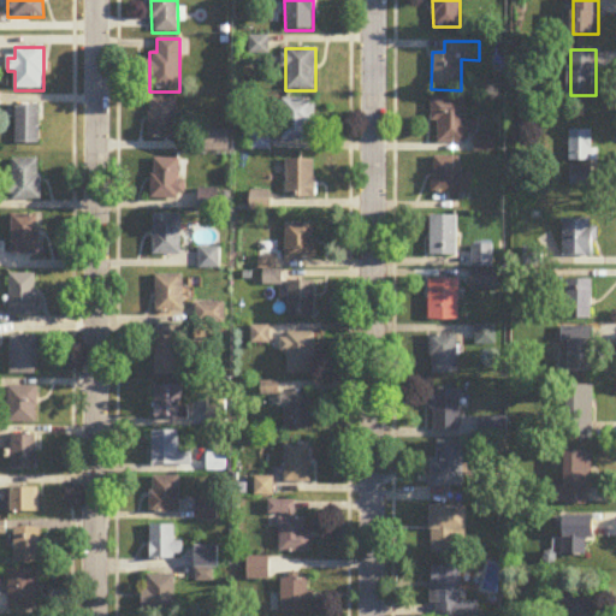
[(149,140),(177,140),(177,98),(149,98),(149,140)]
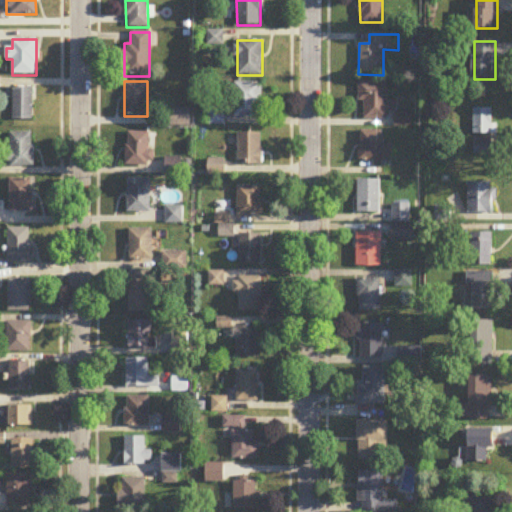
[(234,118),(261,118),(261,82),(234,82),(234,118)]
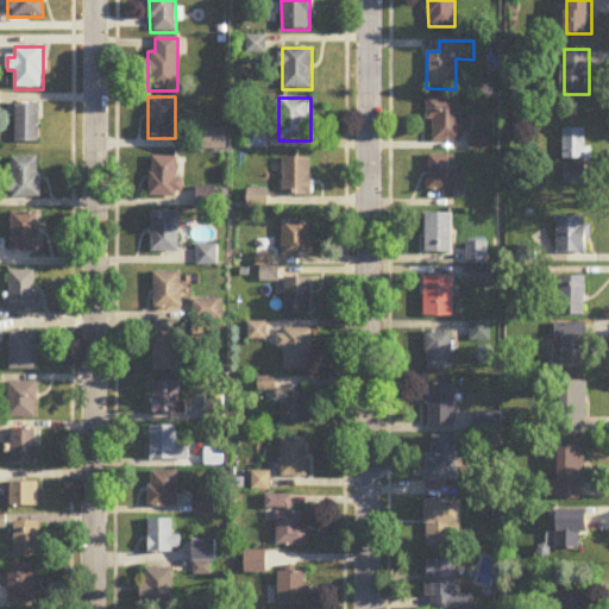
[(460,98),(427,98),(427,121),(433,121),(433,143),(460,143),(460,133),(470,133),(470,123),(460,123),(460,98)]
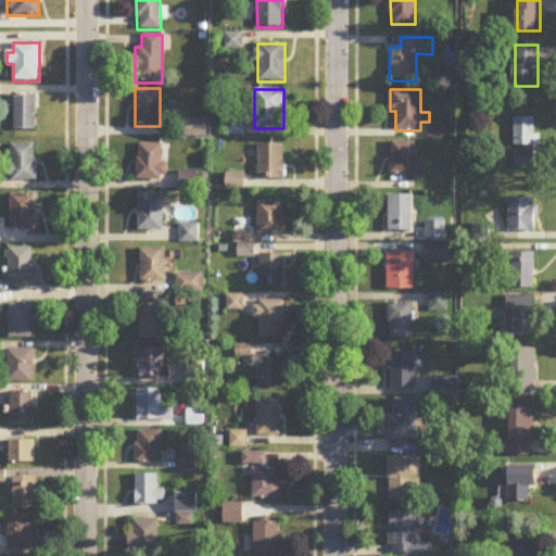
[(13,131),(36,131),(36,96),(13,96),(13,131)]
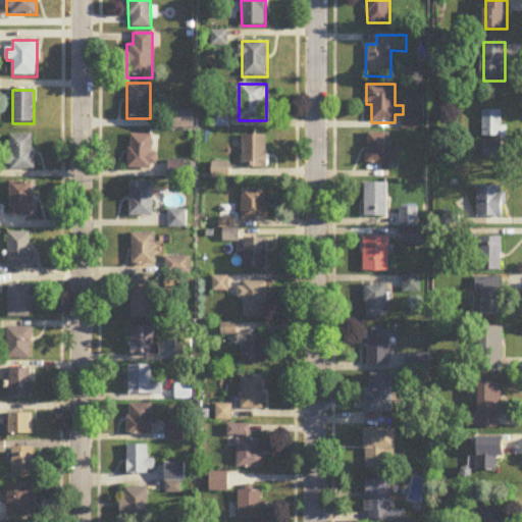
[(504,110),(482,110),(482,137),(504,137),(504,110)]
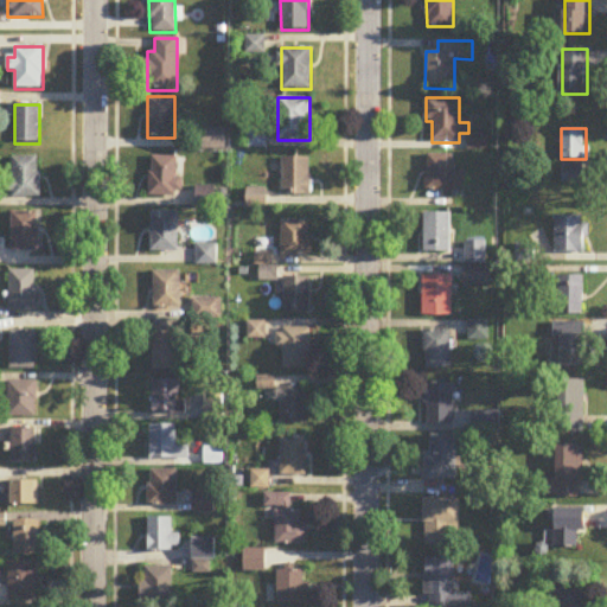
[(465,172),(453,172),(453,155),(427,155),(427,192),(465,192),(465,172)]
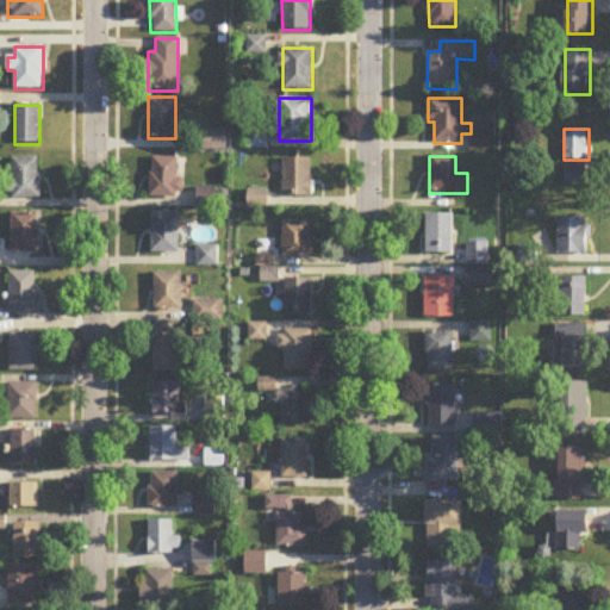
[(180,198),(180,157),(150,157),(150,198),(180,198)]
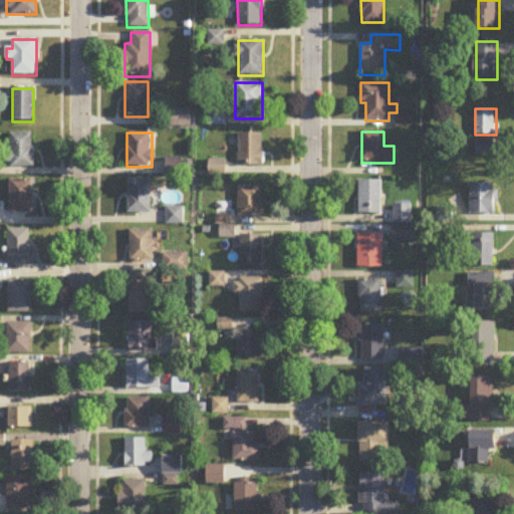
[(264,133),(238,133),(238,166),(264,166),(264,133)]
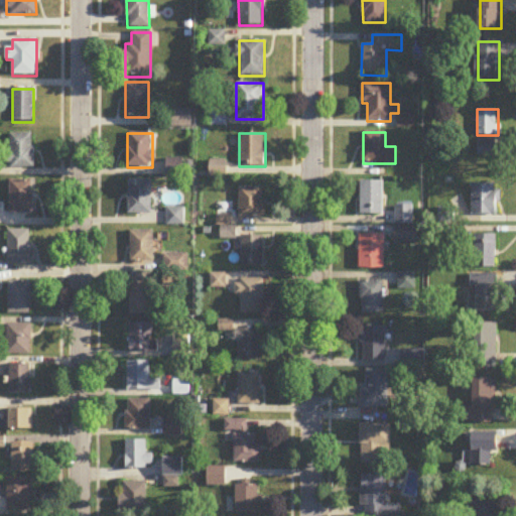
[(33,134),(9,134),(9,168),(33,168),(33,134)]
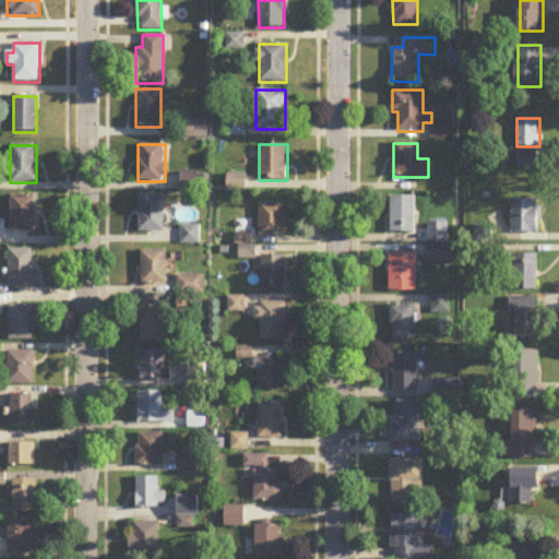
[(538,169),(538,152),(518,152),(518,169),(538,169)]
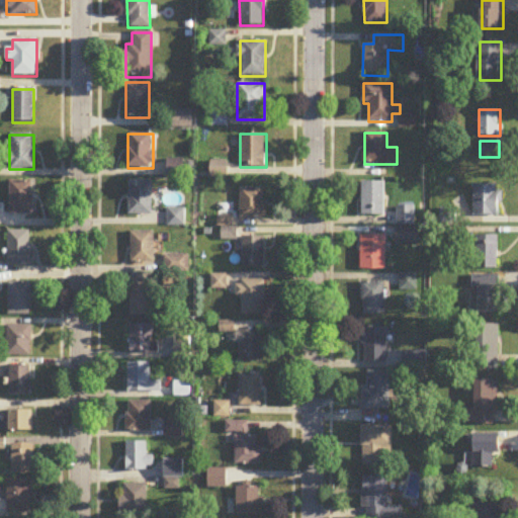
[(168,177),(188,177),(188,161),(168,161),(168,177)]
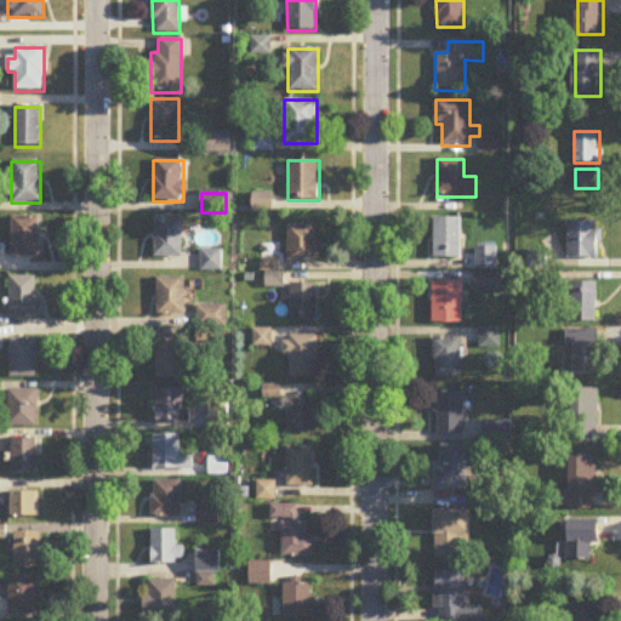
[(40,257),(40,218),(11,218),(11,257),(40,257)]
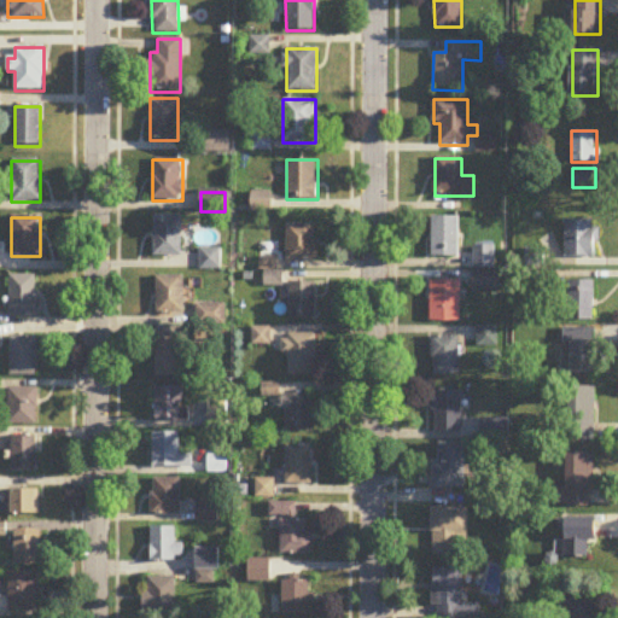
[(153,217),(153,257),(180,257),(180,217),(153,217)]
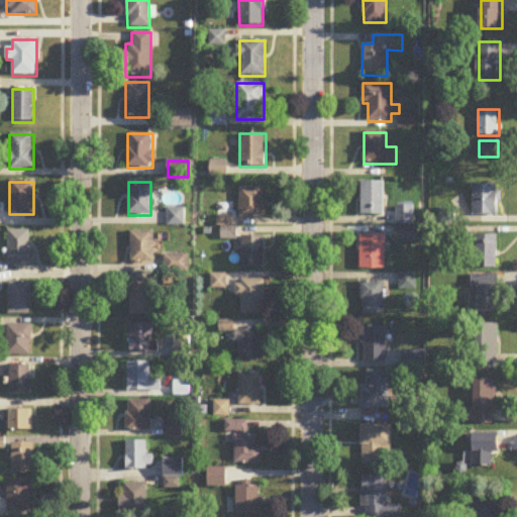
[(360,216),(383,216),(383,183),(360,183),(360,216)]
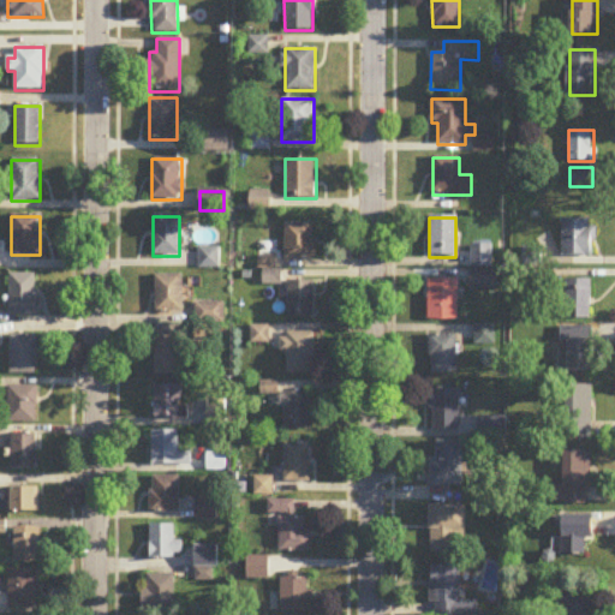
[(562,256),(595,256),(595,221),(562,221),(562,256)]
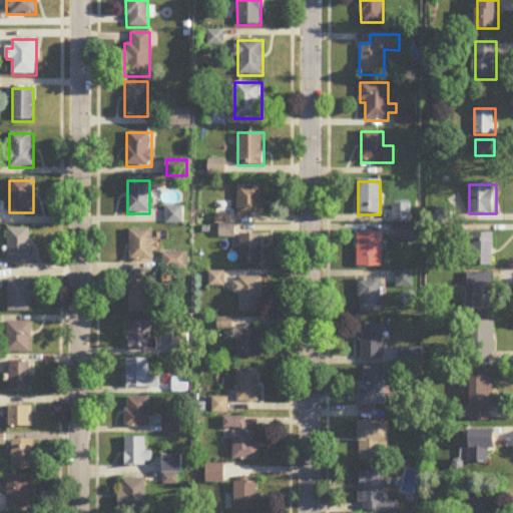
[(263,186),(237,186),(237,217),(263,217),(263,186)]
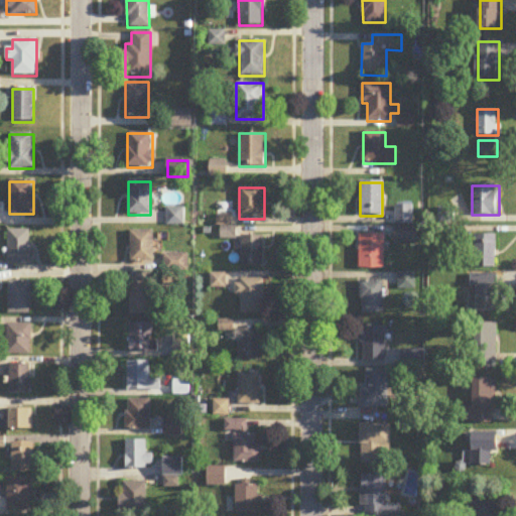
[(395,224),(411,225),(412,208),(396,208),(395,224)]
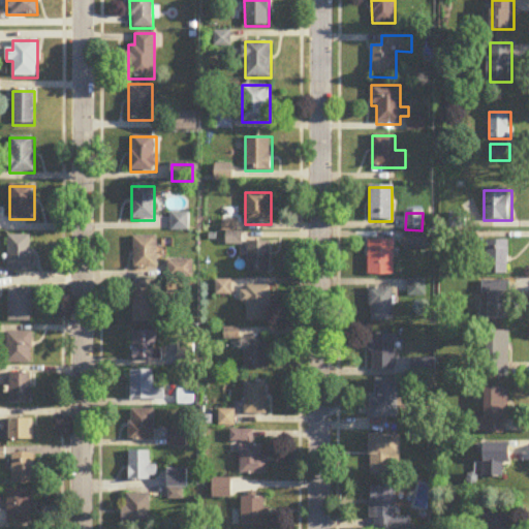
[(188,214),(170,214),(170,231),(188,231),(188,214)]
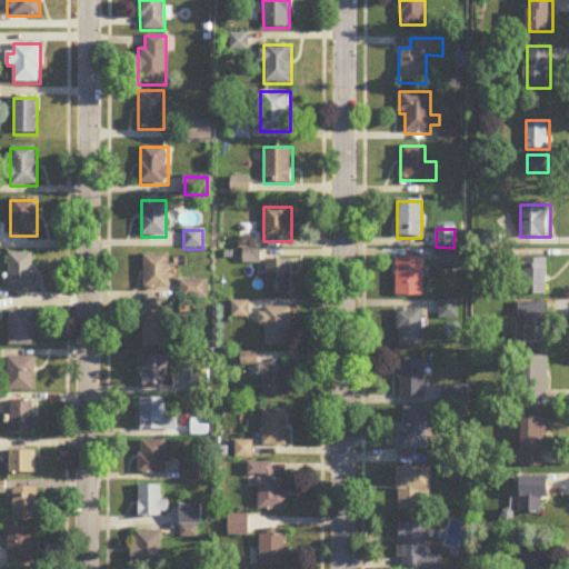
[(243,265),(260,265),(260,250),(243,250),(243,265)]
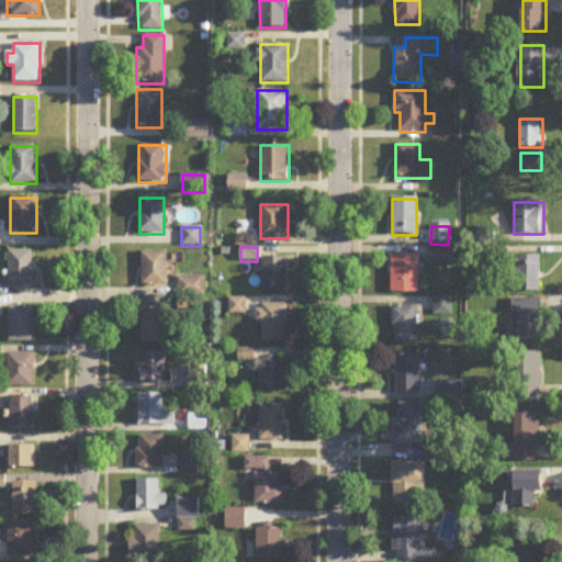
[(33,251),(9,251),(9,289),(33,289),(33,251)]
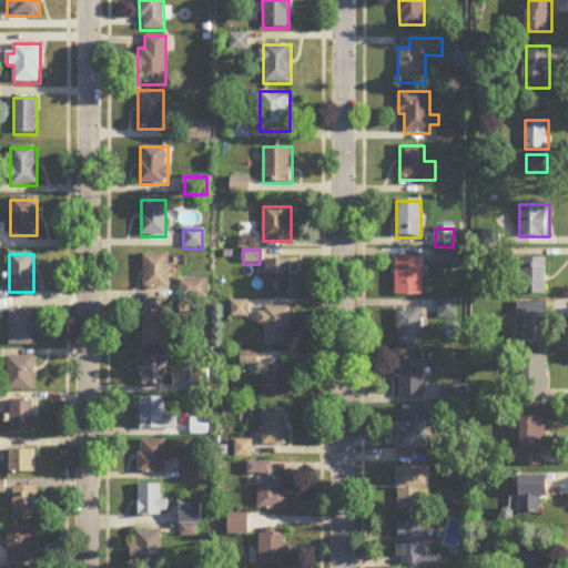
[(143,254),(143,290),(169,290),(169,254),(143,254)]
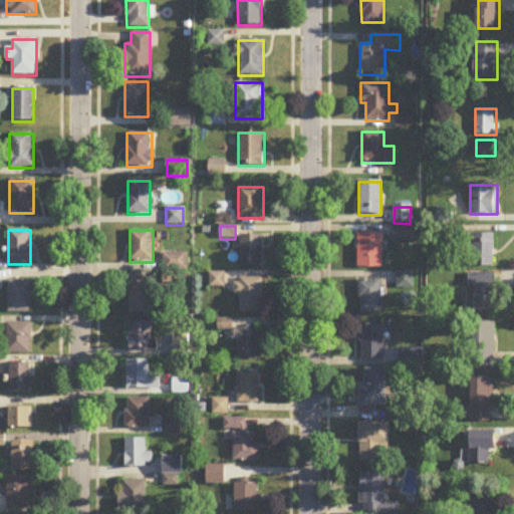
[(494,234),(474,234),(474,266),(494,266),(494,234)]
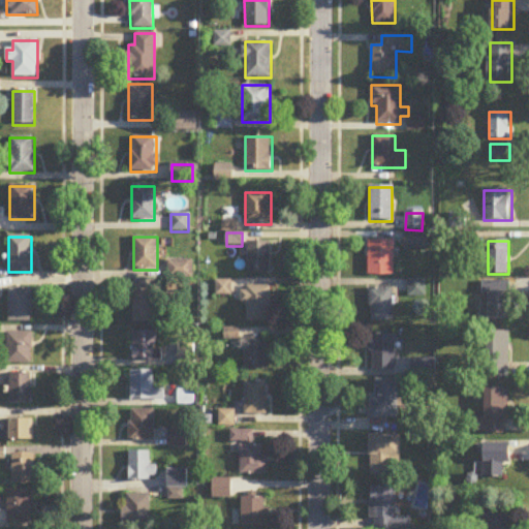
[(270,274),(270,242),(247,242),(247,274),(270,274)]
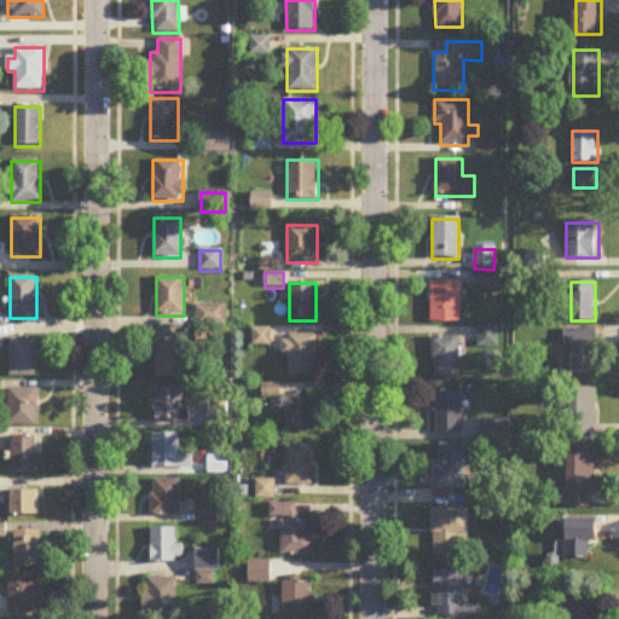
[(432,323),(461,323),(461,283),(432,283),(432,323)]
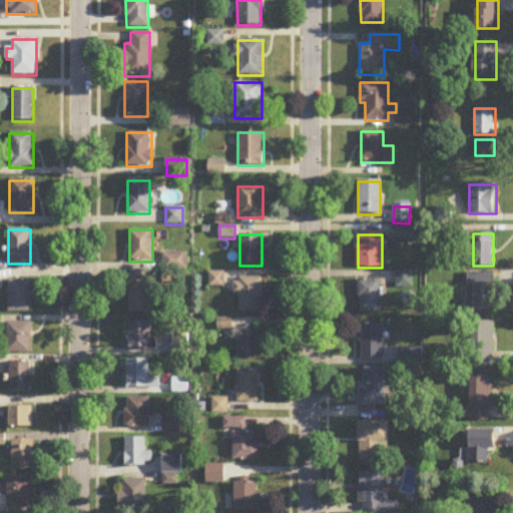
[(162,253),(162,271),(185,271),(185,253),(162,253)]
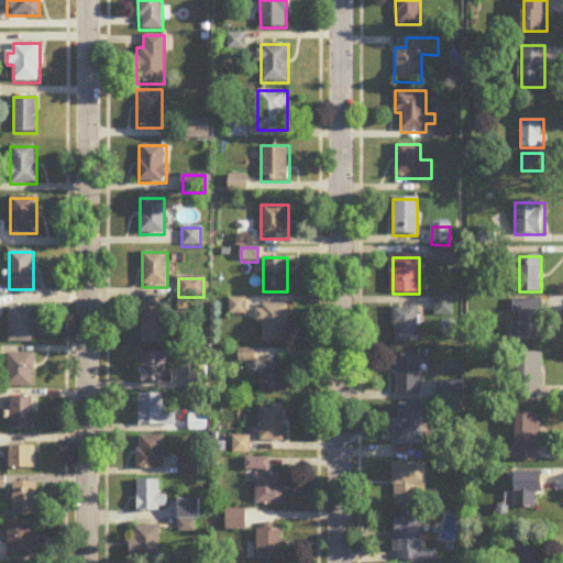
[(543,342),(543,300),(516,300),(516,342),(543,342)]
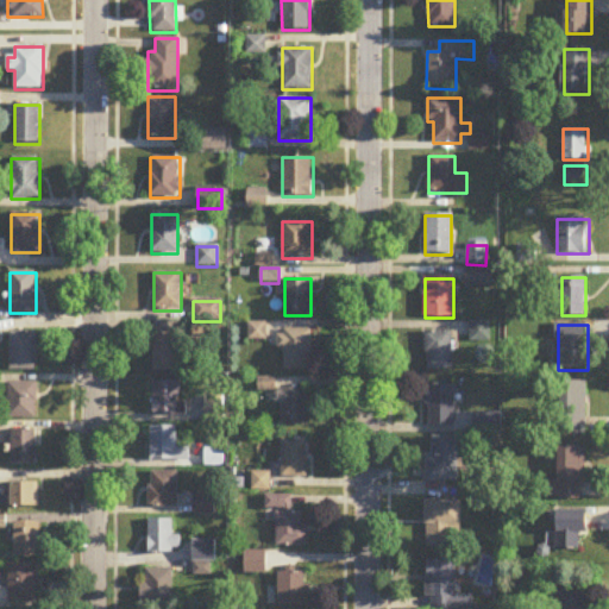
[(284,347),(284,370),(311,370),(311,331),(281,331),(281,347),(284,347)]
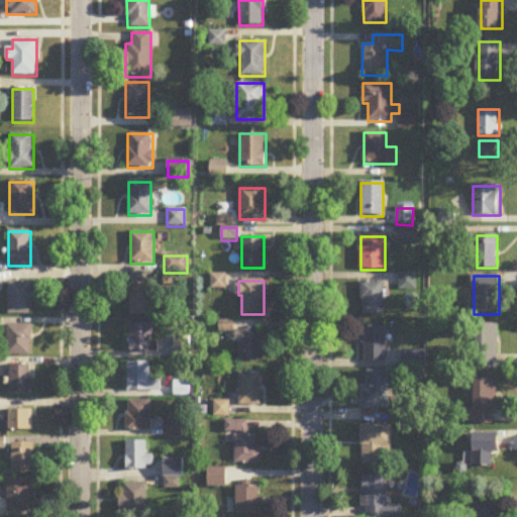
[(152,282),(130,282),(130,316),(152,316),(152,282)]
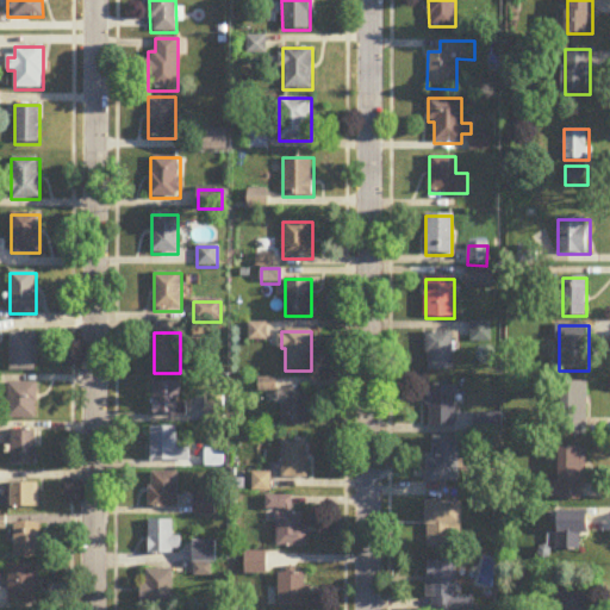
[(10,373),(37,373),(37,334),(10,334),(10,373)]
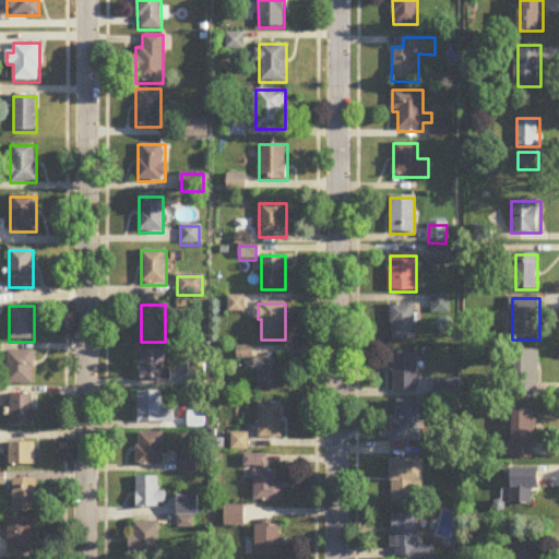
[(414,306),(391,306),(391,341),(414,341),(414,306)]
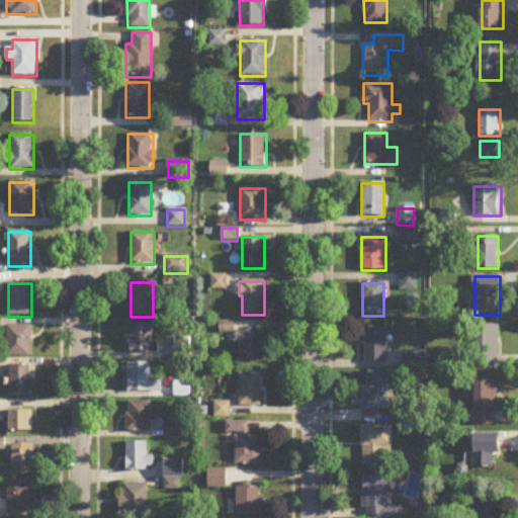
[(131,355),(153,355),(153,325),(131,325),(131,355)]
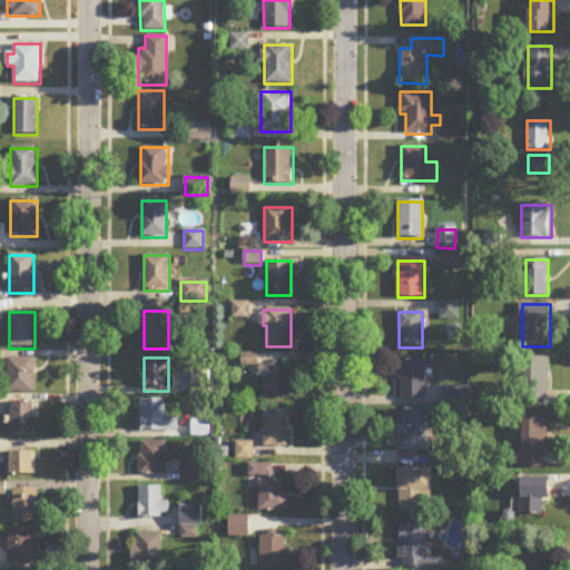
[(526,408),(550,408),(550,357),(526,357),(526,408)]
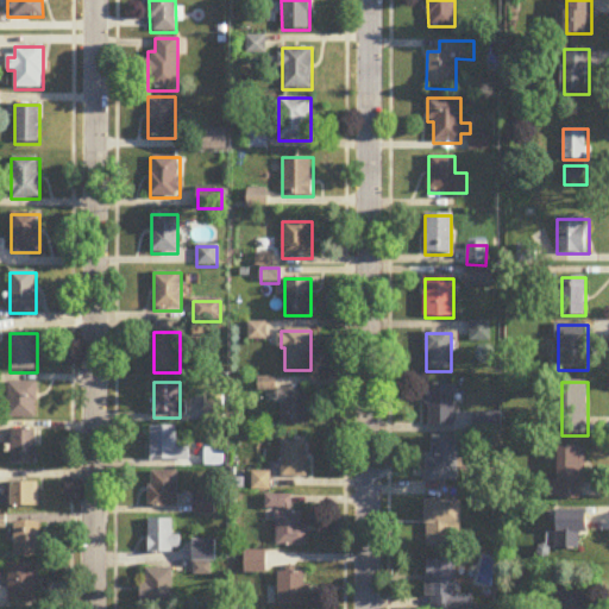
[(37,420),(37,384),(8,384),(8,420),(37,420)]
